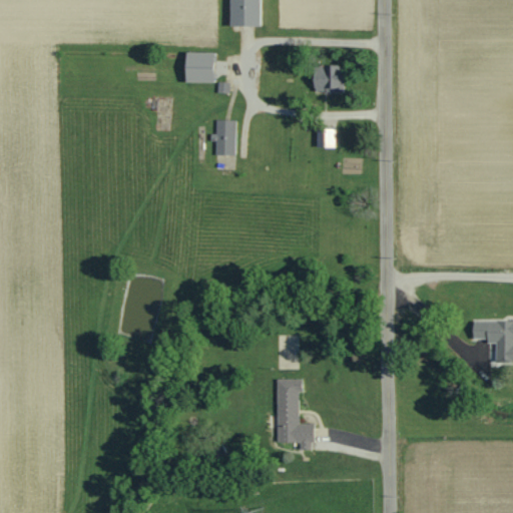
[(230,0),(260,0),(260,24),(230,24),(230,0)]
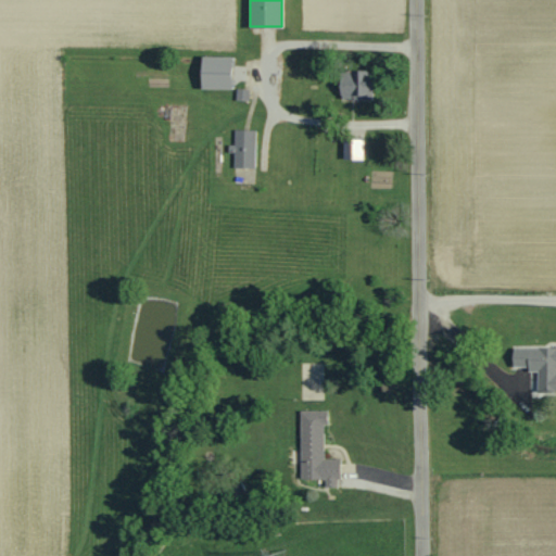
[(201,53),(232,53),(232,87),(201,87),(201,53)]
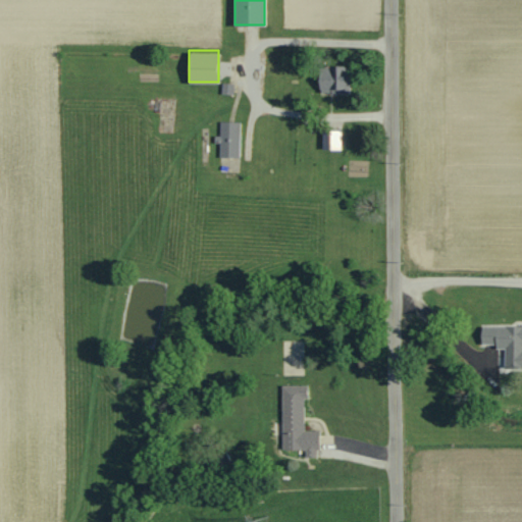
[(352,96),(352,67),(322,67),(322,95),(352,96)]
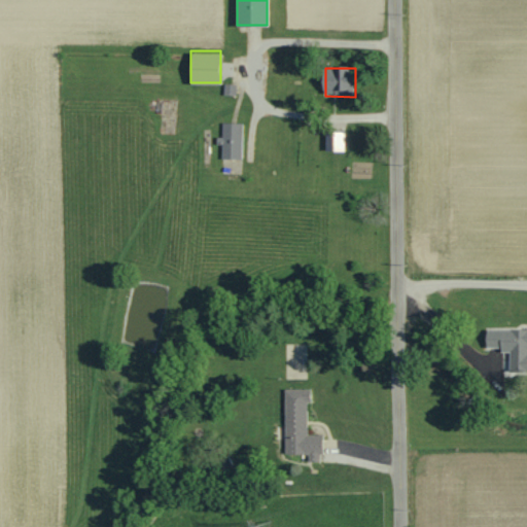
[(243,161),(244,125),(223,124),(222,160),(243,161)]
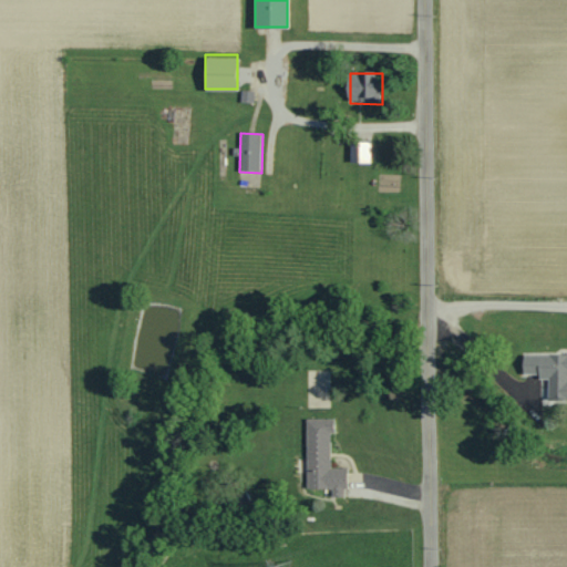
[(352,164),(372,164),(372,144),(352,144),(352,164)]
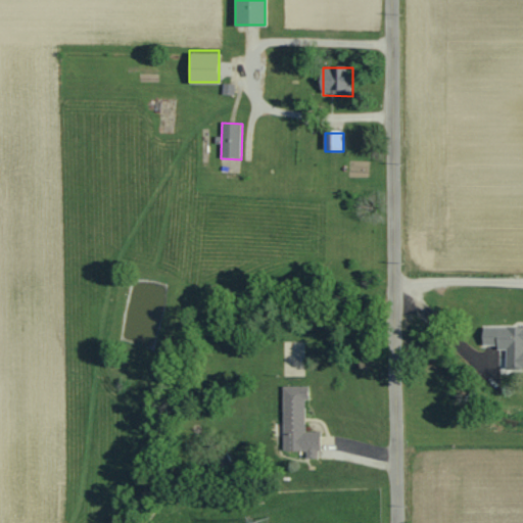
[(522,326),(484,327),(484,345),(503,345),(503,369),(522,368),(522,326)]
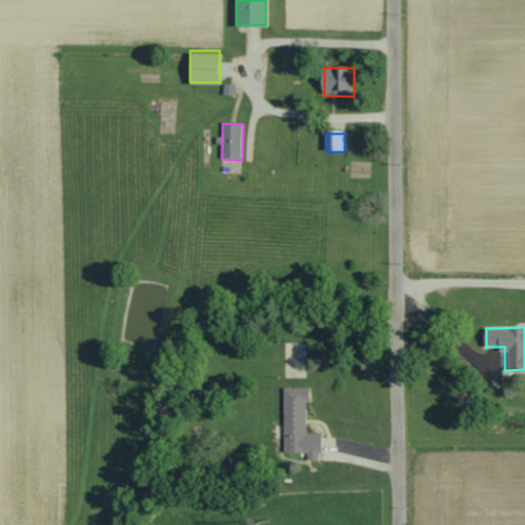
[(286,388),(285,452),(311,452),(311,457),(323,457),(323,433),(309,433),(309,388),(286,388)]
